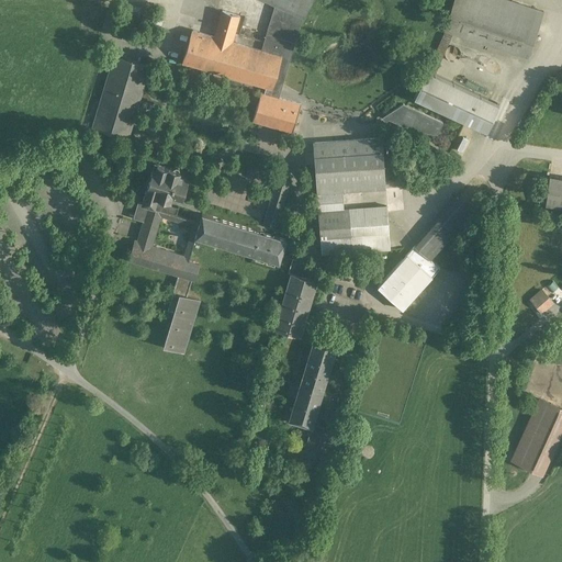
[(263,0),(274,4),(261,48),(233,41),(239,15),(223,10),(215,35),(212,34),(203,67),(262,85),(253,119),(293,131),(301,103),(279,98),(302,17),(304,18),(312,0),(263,0)]
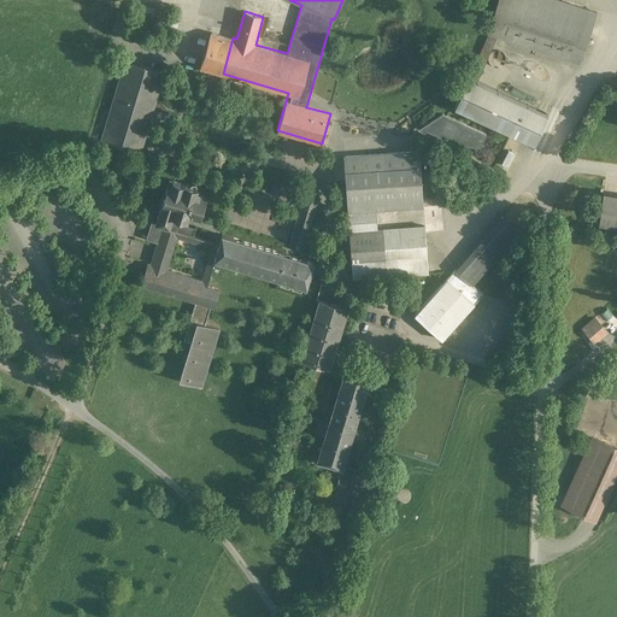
[(597,12),(560,0),(498,0),(488,33),(489,34),(470,77),(468,76),(454,105),(534,141),(547,112),(479,81),(497,36),(581,63),(597,12)]
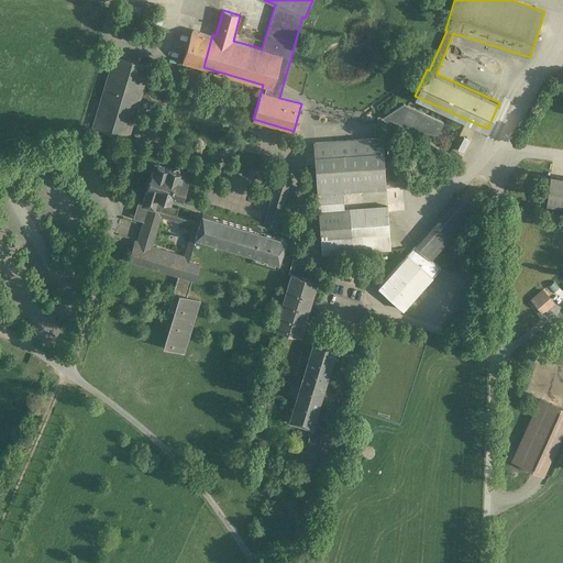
[(156,18),(144,15),(142,22),(154,25),(156,18)]
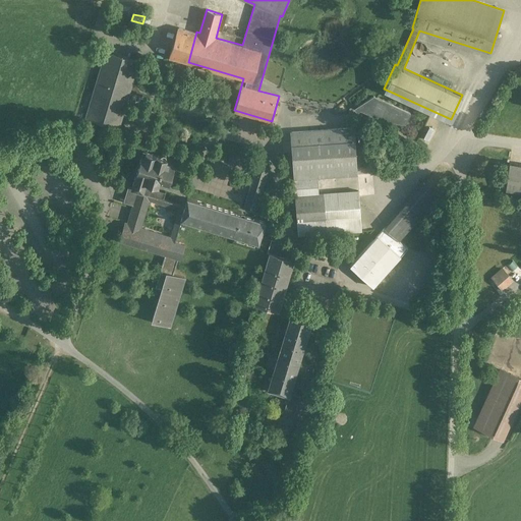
[(127,30),(116,25),(113,37),(124,40),(127,30)]
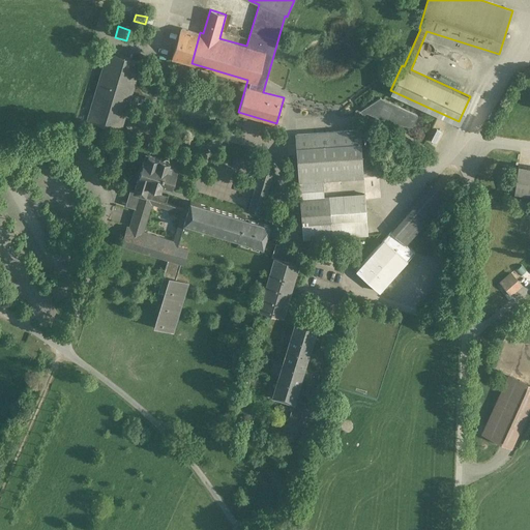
[(200,32),(182,27),(173,58),(192,63),(200,32)]
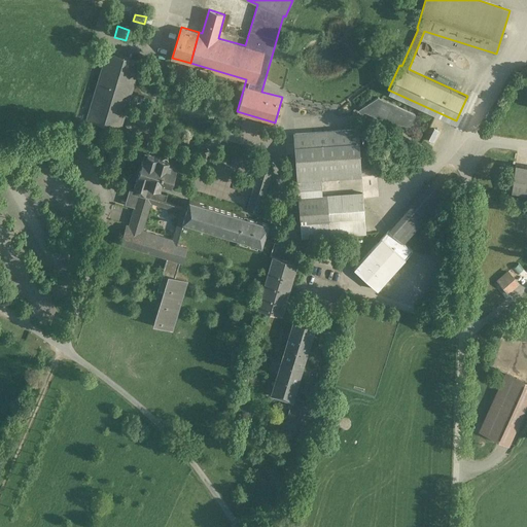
[(141,33),(129,30),(126,40),(138,44),(141,33)]
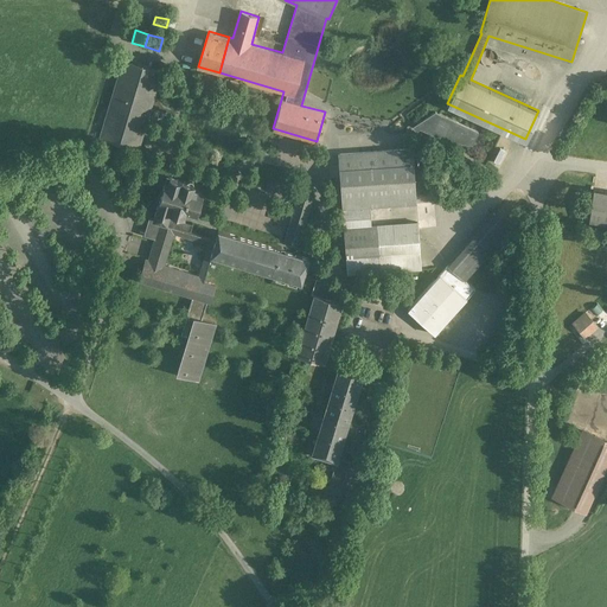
[(160,71),(123,61),(101,136),(138,148),(160,71)]
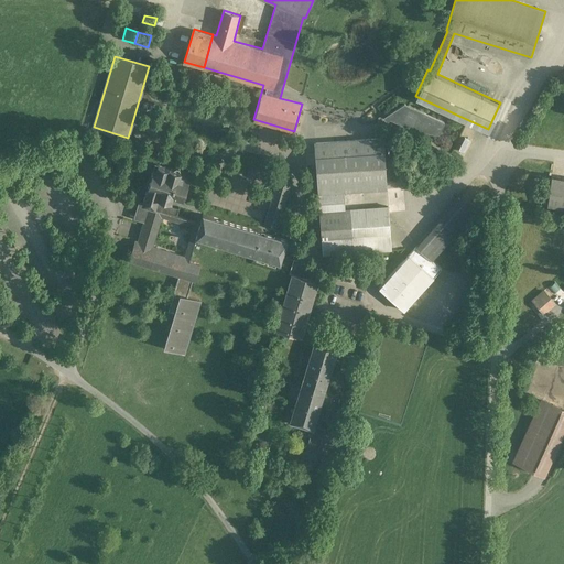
[(445,122),(403,104),(387,114),(391,119),(418,131),(440,133),(445,122)]
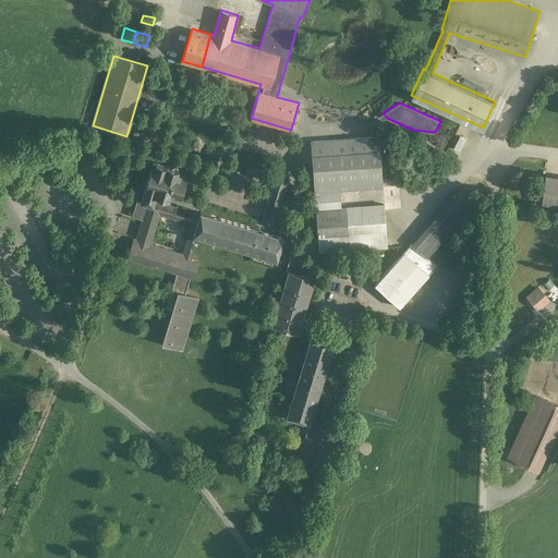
[(348,121),(349,113),(339,112),(339,121),(348,121)]
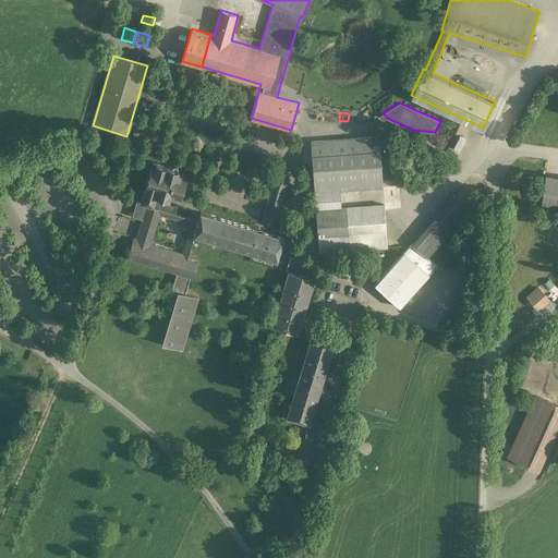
[(327,114),(328,123),(337,121),(336,113),(327,114)]
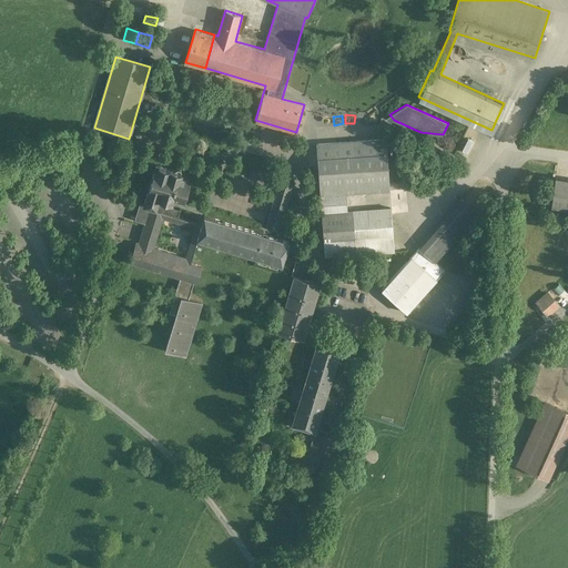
[(385,140),(317,145),(316,145),(317,158),(320,195),(345,194),(388,190),(388,191),(389,191),(385,140)]
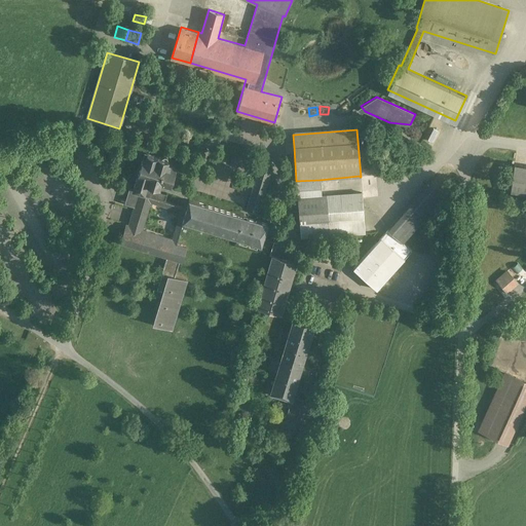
[(260,130),(258,139),(279,143),(282,135),(260,130)]
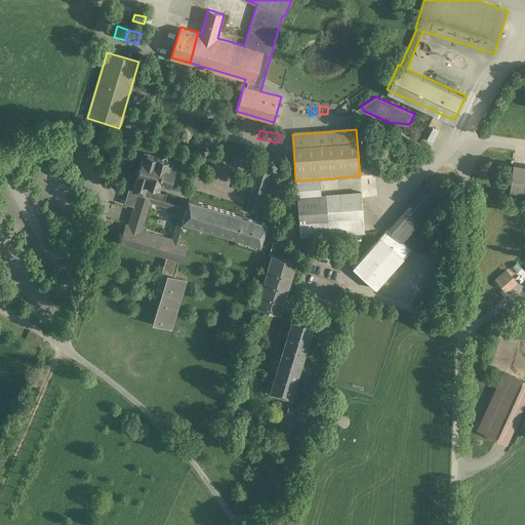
[(143,156),(140,165),(138,165),(136,171),(138,172),(133,188),(134,188),(132,192),(131,192),(130,196),(131,196),(129,202),(129,203),(134,204),(128,225),(126,224),(121,240),(167,253),(156,287),(162,289),(152,323),(170,329),(187,279),(175,275),(179,259),(183,259),(187,247),(176,244),(177,239),(143,229),(151,200),(143,198),(148,182),(160,186),(161,182),(170,184),(175,164),(168,162),(169,159),(168,156),(165,155),(162,157),(148,153),(147,157),(143,156)]
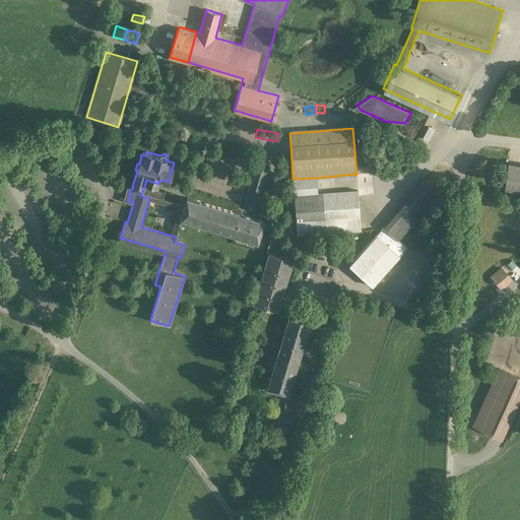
[(257,164),(246,206),(257,209),(268,167),(257,164)]
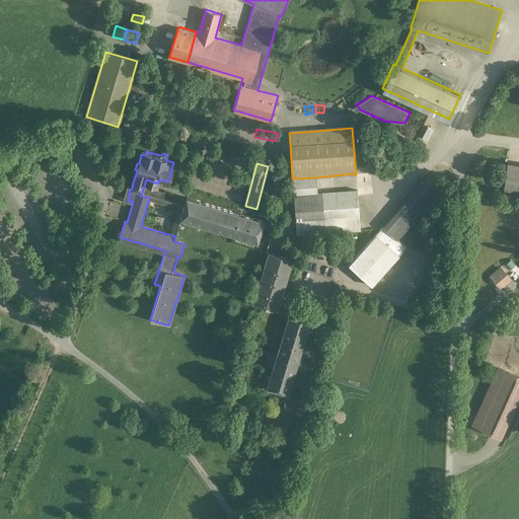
[(518,164),(507,163),(504,188),(518,190),(518,164)]
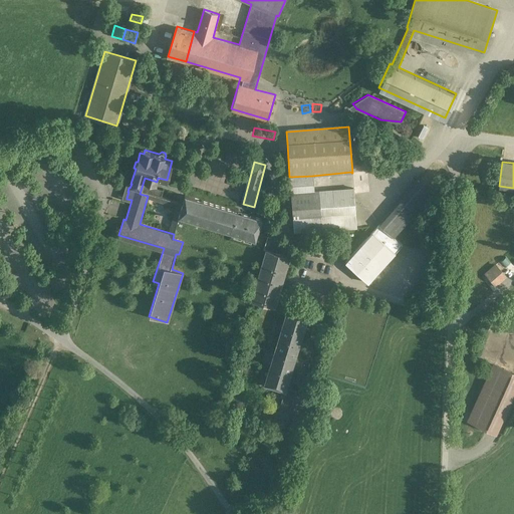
[(312,176),(289,177),(291,193),(313,192),(312,176)]
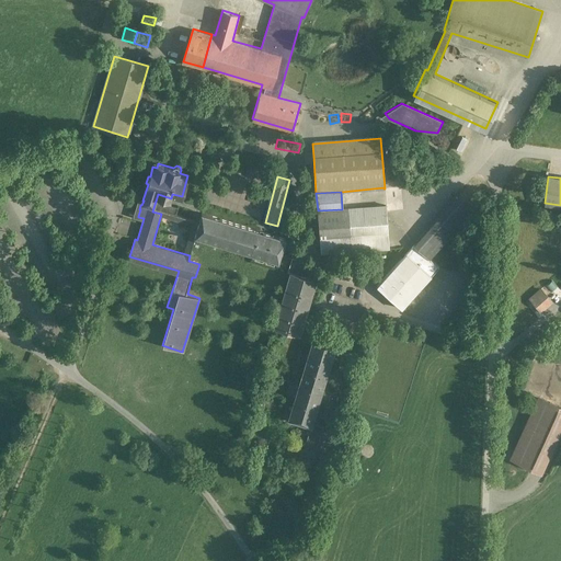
[(446,209),(414,245),(428,259),(474,207),(460,194),(446,209)]
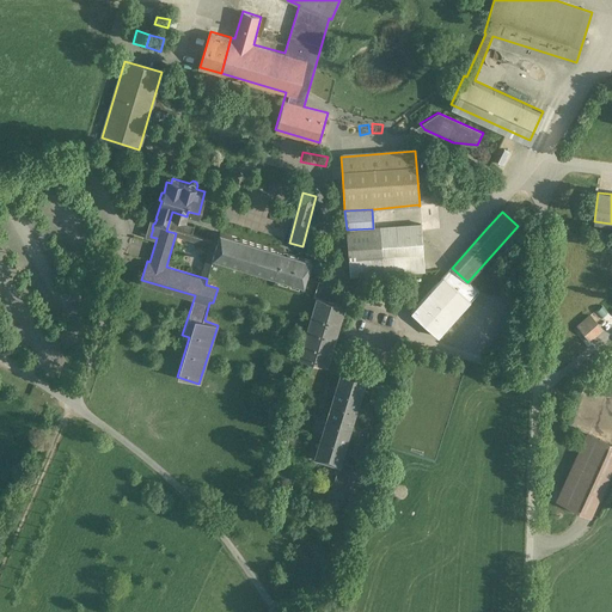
[(373,228),(347,230),(349,259),(422,254),(420,224),(373,228)]
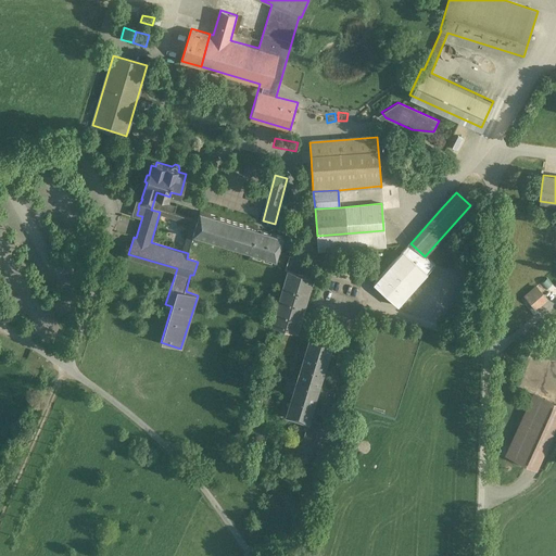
[(283,237),(201,212),(194,235),(277,258),(283,237)]
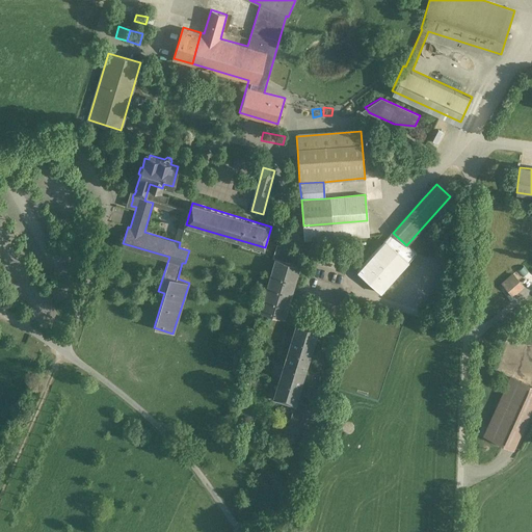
[(367,220),(303,225),(304,240),(368,235),(367,220)]
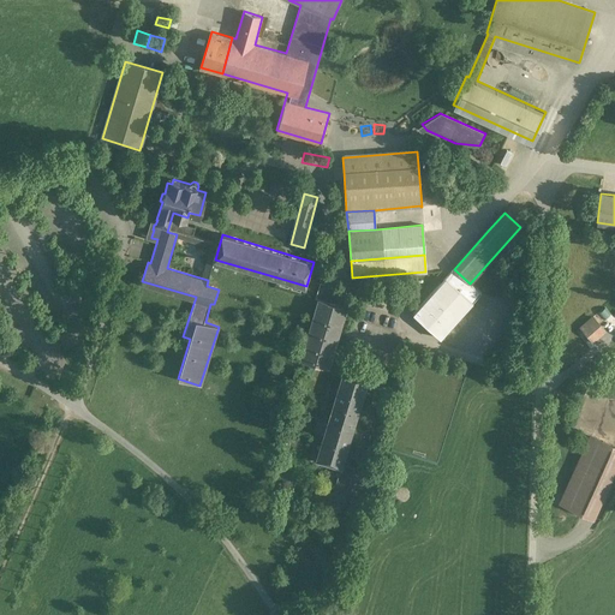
[(454,269),(413,314),(441,339),(482,293),(470,284),(454,269)]
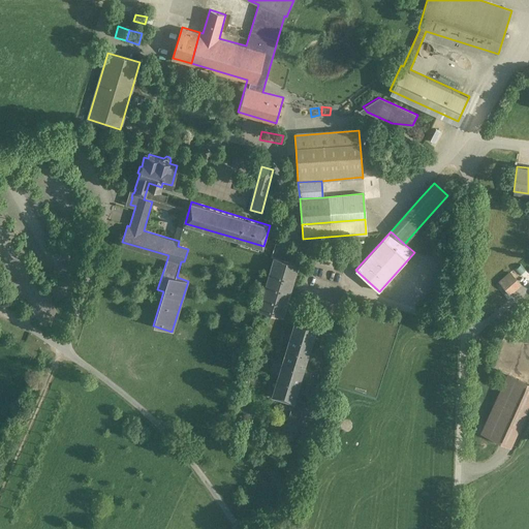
[(296,247),(276,242),(272,255),(274,255),(258,308),(283,315),(299,261),(292,260),(296,247)]
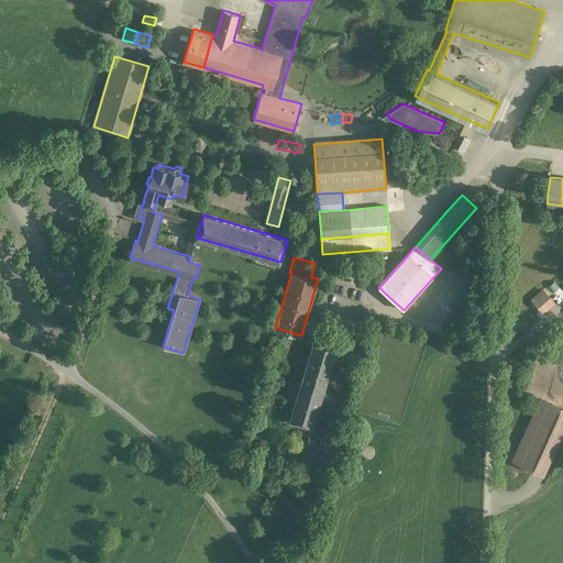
[(542,290),(532,299),(541,309),(551,300),(542,290)]
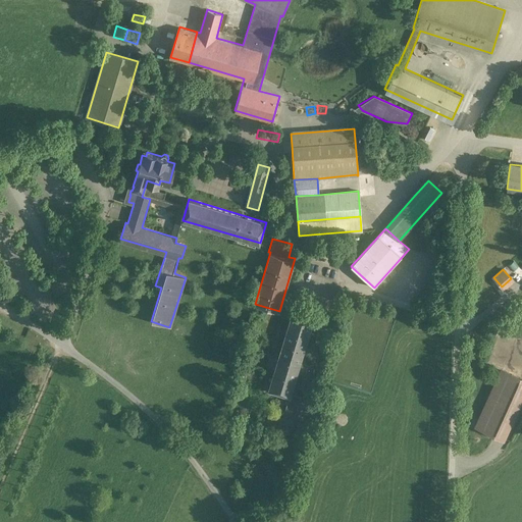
[(314,319),(293,313),(289,327),(310,333),(314,319)]
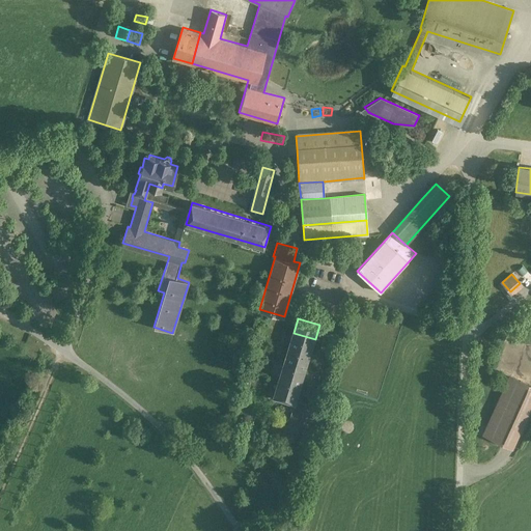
[(335,330),(328,327),(325,335),(333,338),(335,330)]
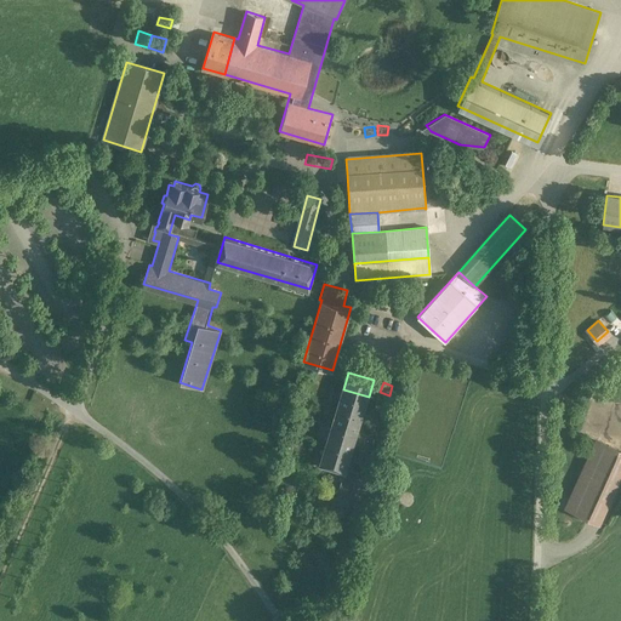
[(369,397),(343,389),(337,408),(363,415),(369,397)]
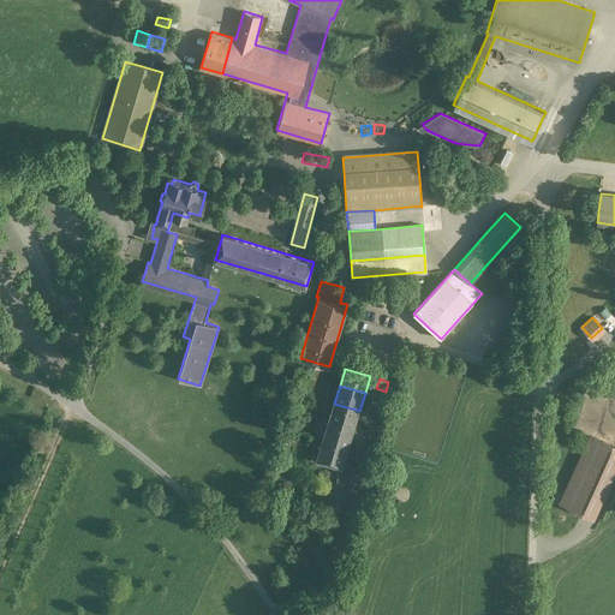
[(383,399),(374,396),(371,405),(381,408),(383,399)]
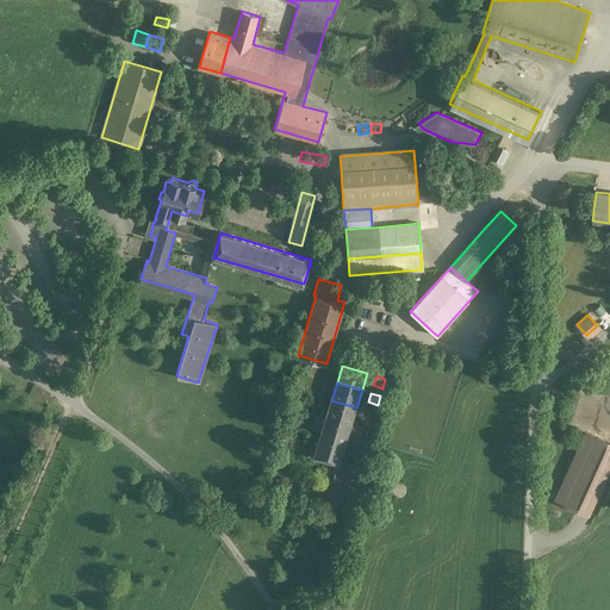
[(356,408),(331,400),(327,417),(352,425),(356,408)]
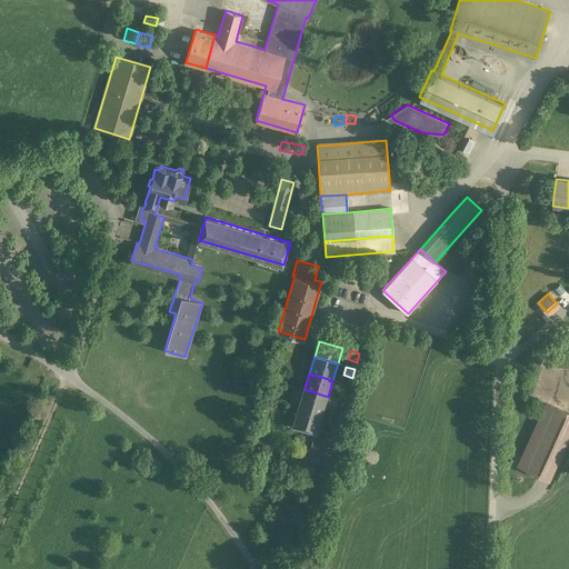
[(350,386),(341,382),(338,391),(347,393),(350,386)]
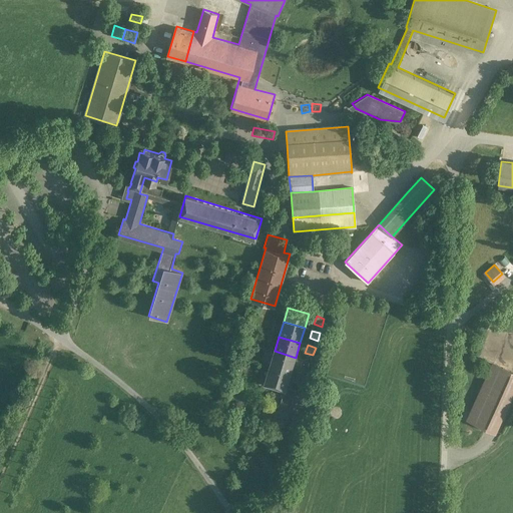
[(296,358),(275,351),(270,366),(291,372),(296,358)]
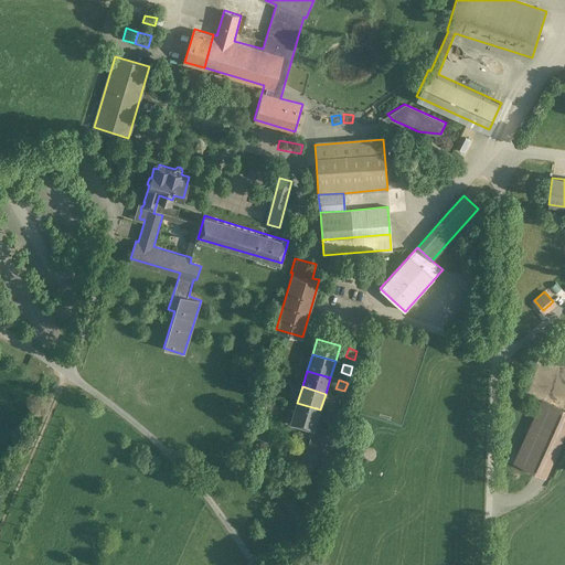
[(342,398),(333,396),(331,405),(340,407),(342,398)]
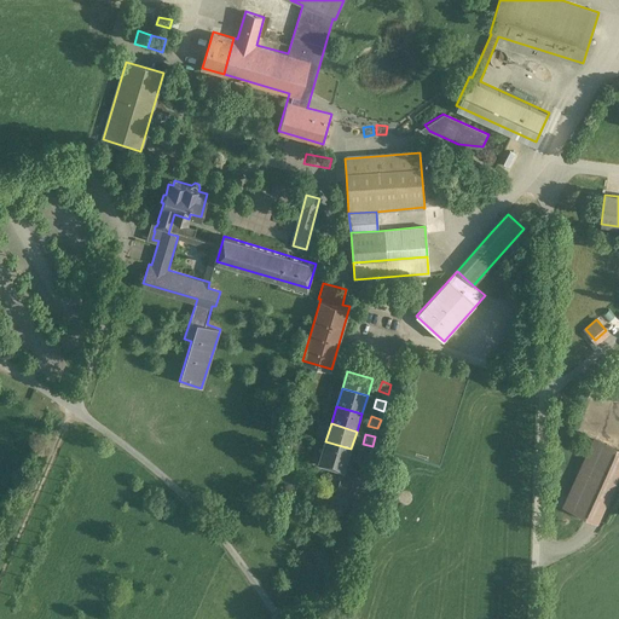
[(618,462),(618,449),(596,439),(566,507),(594,519),(618,462)]
